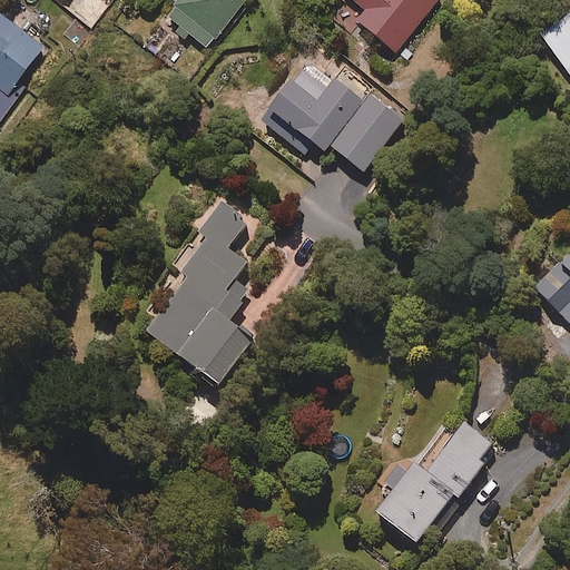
[(244,0),(177,0),(165,18),(208,49),(244,0)]
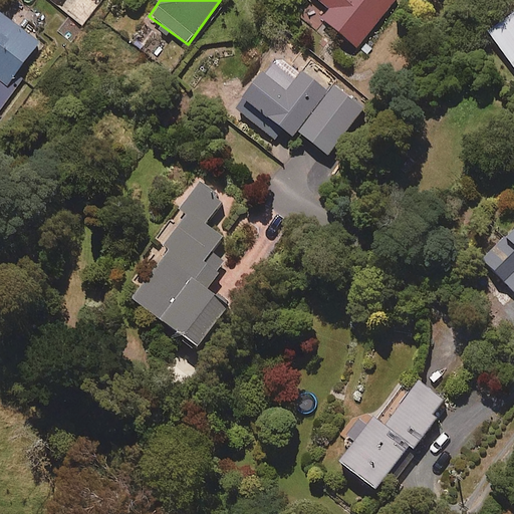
[(311,0),(316,3),(303,19),(316,29),(322,21),(356,48),(394,0),(311,0)]
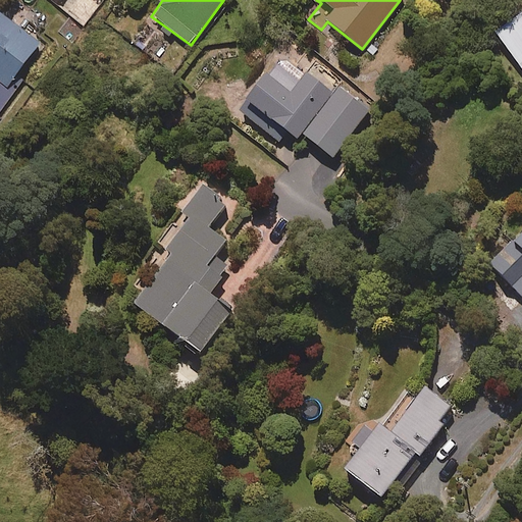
[(521,10),(493,32),(521,71),(521,10)]
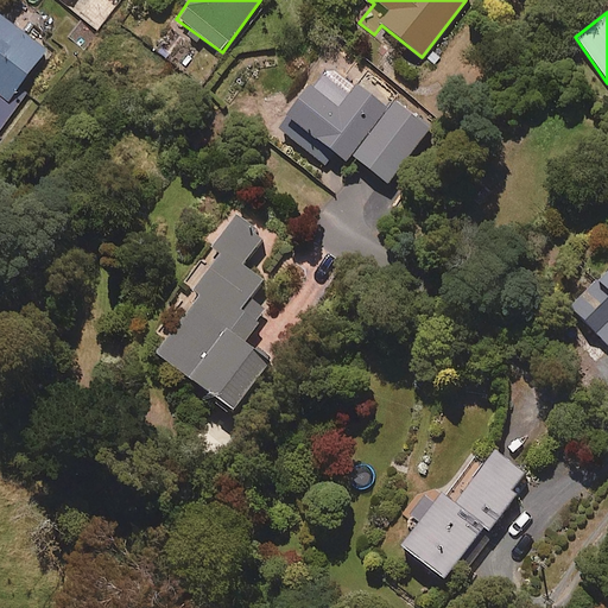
[(46,49),(0,16),(0,130),(26,94),(19,88),(46,49)]
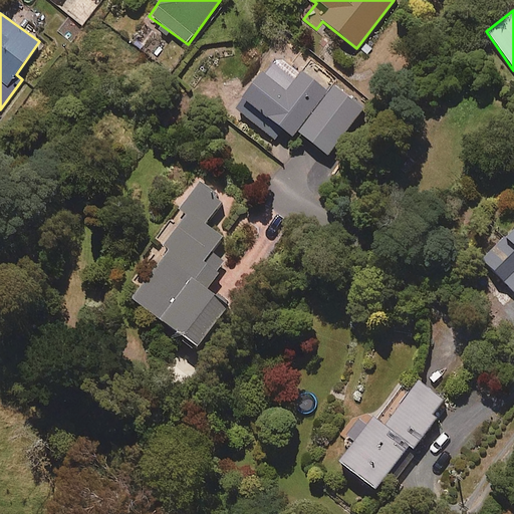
[(327,91),(300,71),(284,91),(257,71),(238,96),(290,137),(295,131),(327,155),(362,108),(331,85),(327,91)]
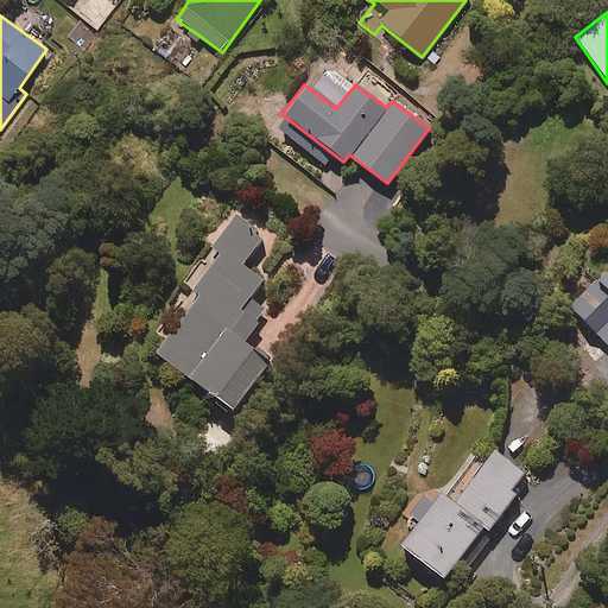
[(263,236),(233,214),(208,245),(217,253),(190,287),(198,295),(154,352),(229,410),(267,360),(242,341),(265,310),(248,297),(261,280),(241,265),(263,236)]
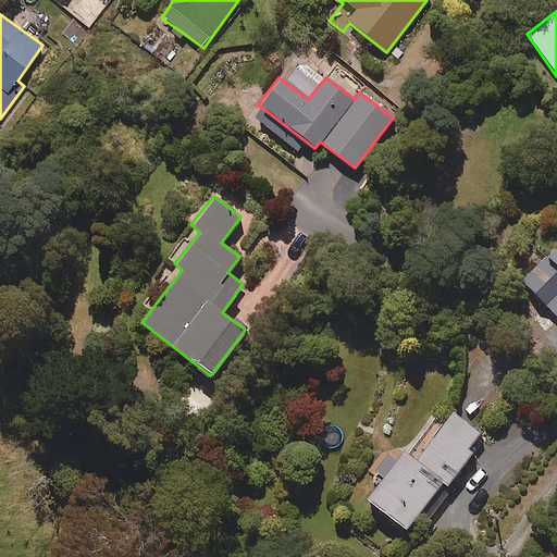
[(556,245),(546,257),(543,254),(518,279),(556,317),(556,245)]
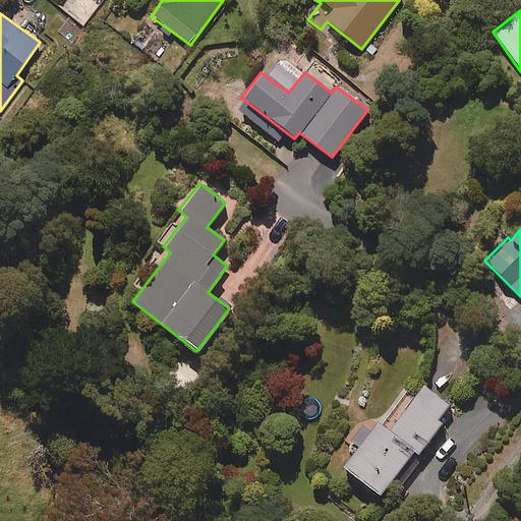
[(453,409),(422,386),(388,429),(378,421),(368,433),(357,424),(346,440),(356,448),(341,467),(378,497),(412,451),(417,455),(453,409)]
